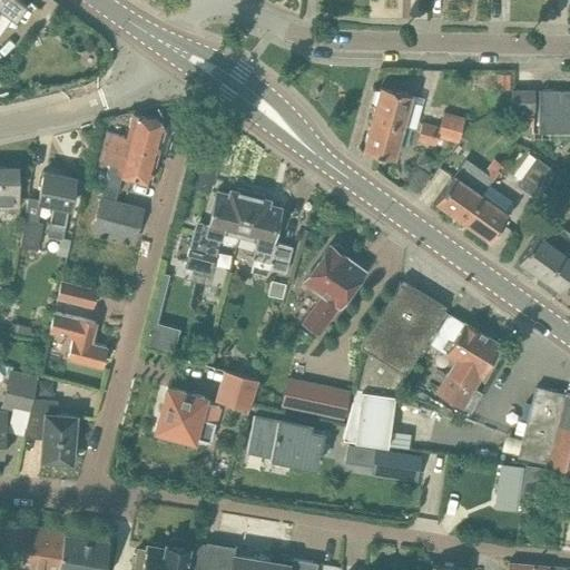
[(0,0),(0,16),(3,11),(16,20),(27,5),(19,0),(0,0)]
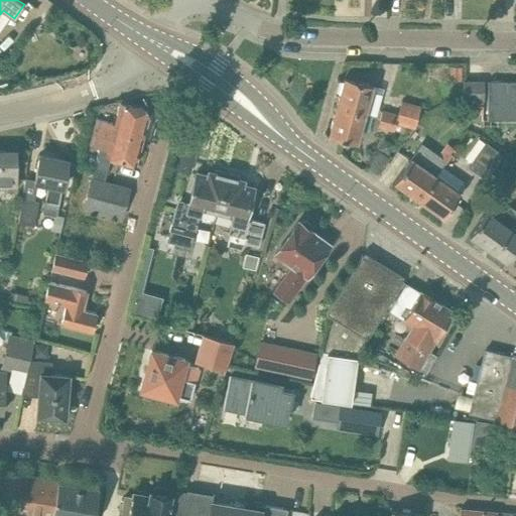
[(450,69),(450,82),(463,82),(463,70),(450,69)]
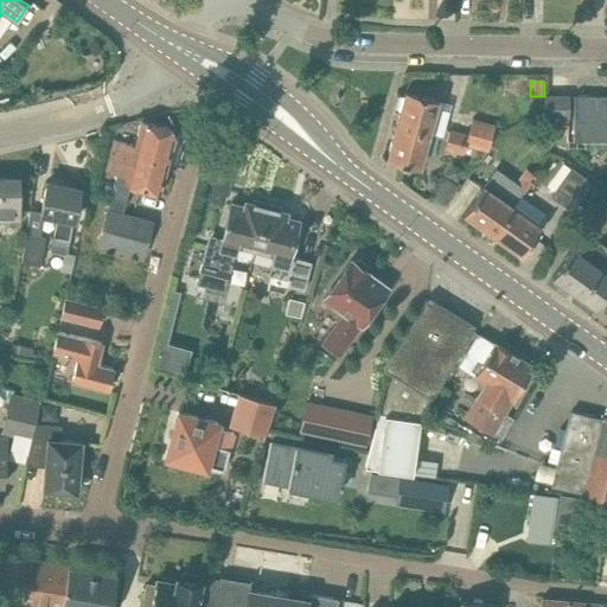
[(406,91),(396,125),(429,134),(439,100),(406,91)]
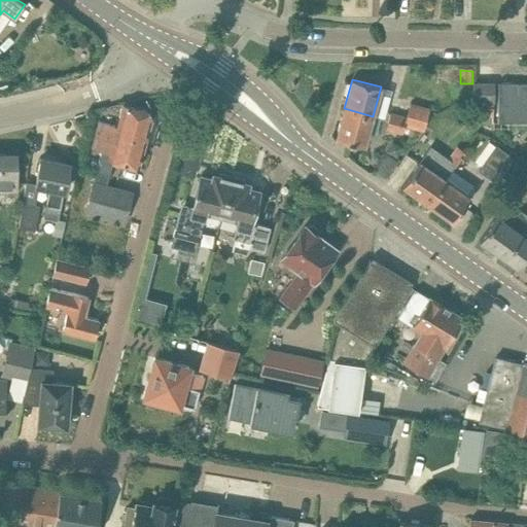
[(498,123),(517,123),(526,121),(526,83),(517,83),(517,82),(498,82),(498,123)]
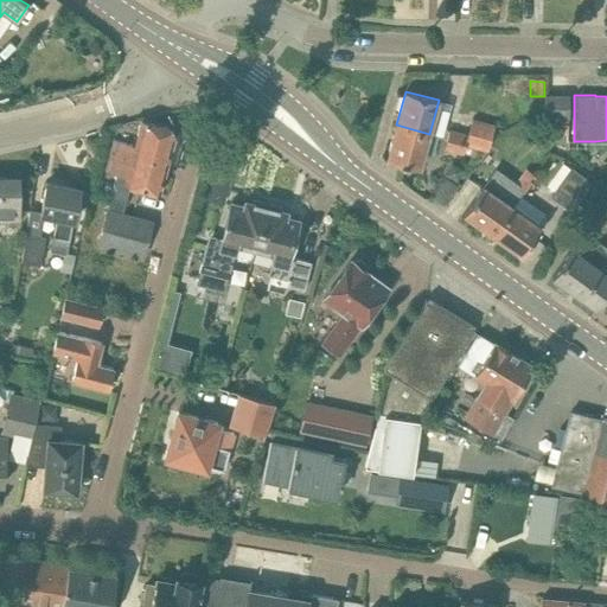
[(568,96),(544,96),(544,135),(568,135),(568,96)]
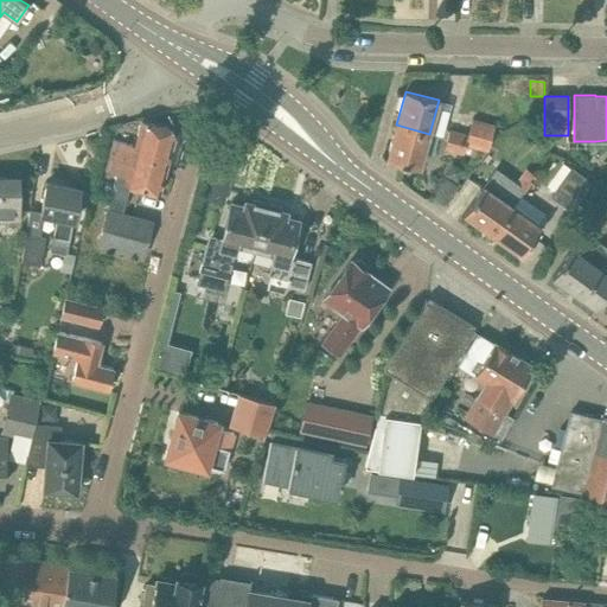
[(449,131),(447,140),(466,146),(487,152),(494,126),(473,120),(468,135),(449,131)]
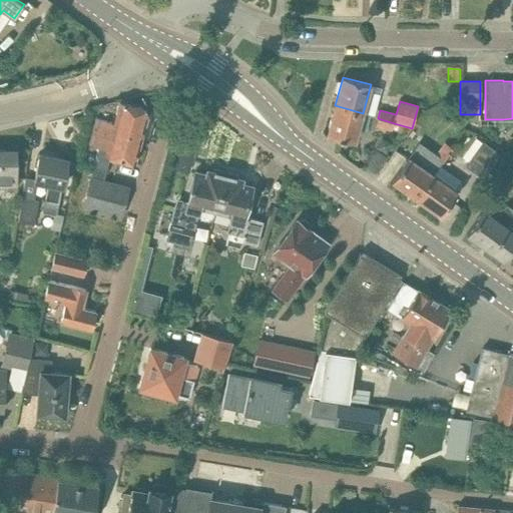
[(112,133),(141,141),(148,114),(145,108),(120,102),(114,123),(97,118),(91,137),(88,146),(98,149),(98,148),(107,150),(112,133)]
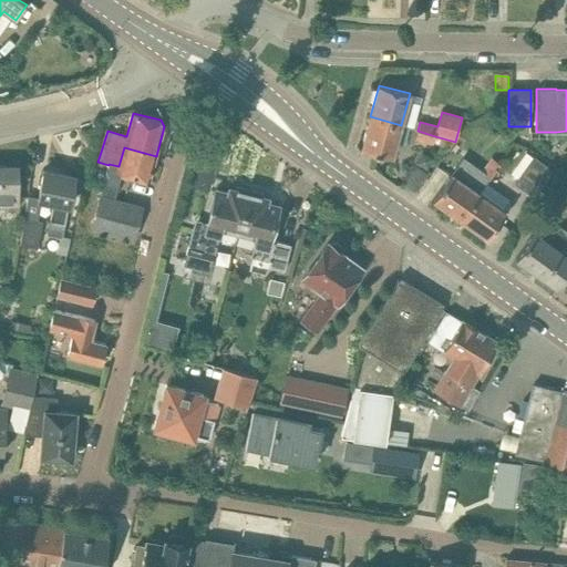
[(361,148),(375,153),(392,157),(401,125),(370,116),(361,148)]
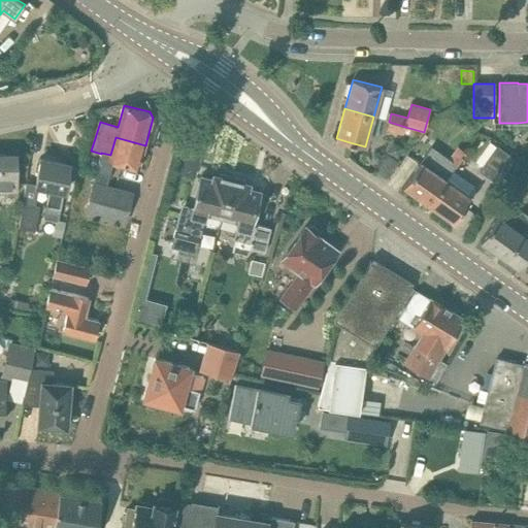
[(405,127),(389,122),(387,130),(403,135),(405,127)]
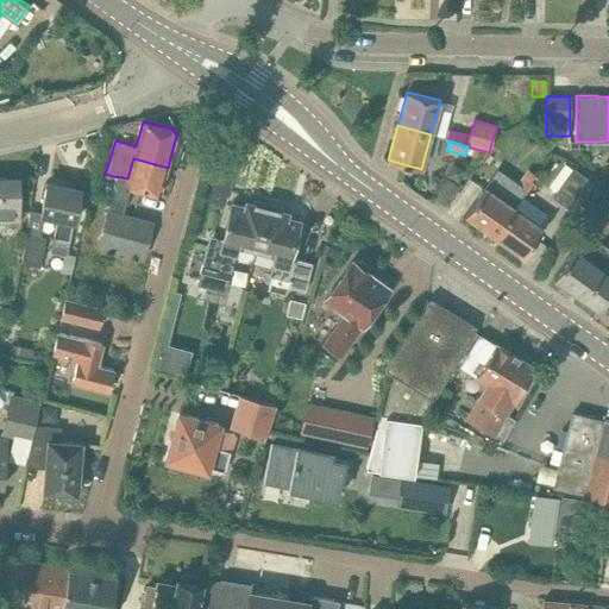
[(111,200),(125,203),(130,187),(161,195),(168,168),(133,158),(127,179),(117,176),(117,177),(111,200)]
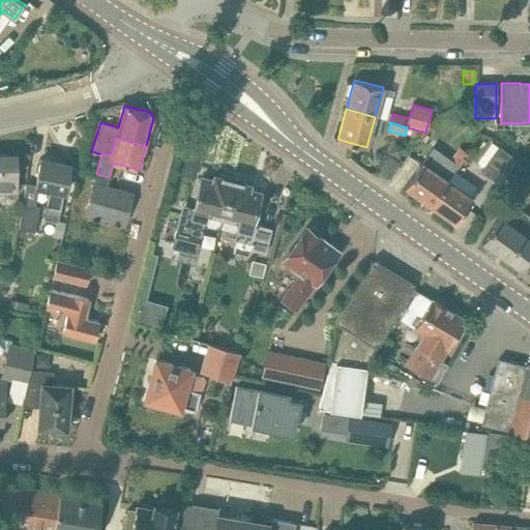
[(434,148),(422,164),(421,163),(405,186),(430,204),(467,152),(460,147),(452,154),(448,151),(444,155),(434,148)]
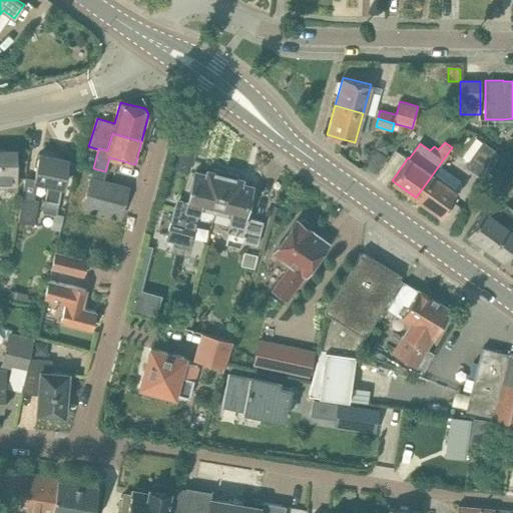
[(416,197),(441,215),(457,192),(454,189),(460,179),(440,165),(453,148),(452,147),(416,197)]
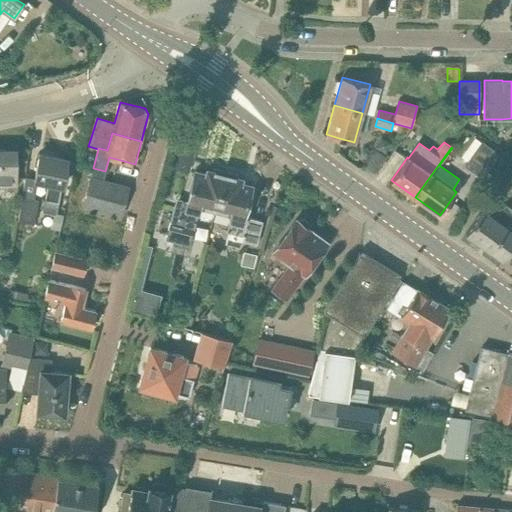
[(16,149),(0,149),(0,181),(2,182),(2,186),(15,186),(15,172),(16,172),(16,149)]
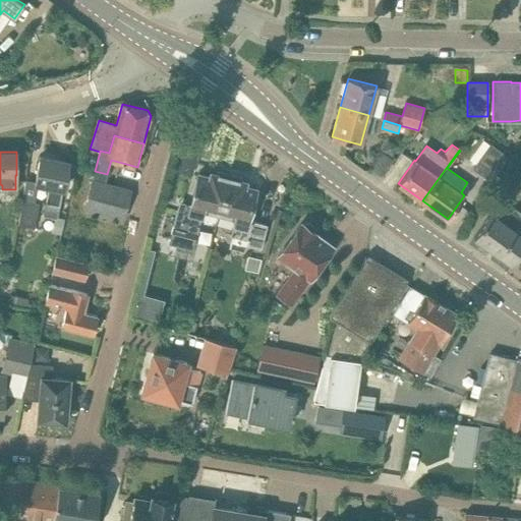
[(69,162),(40,157),(35,184),(49,186),(44,215),(57,218),(54,233),(61,235),(65,219),(57,217),(62,189),(63,189),(69,162)]
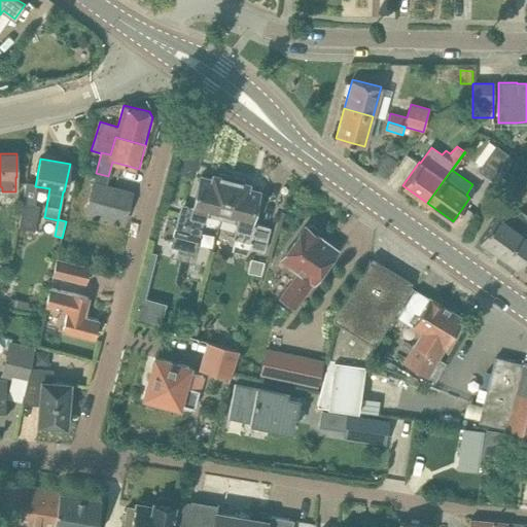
[(501,174),(484,163),(479,170),(496,182),(501,174)]
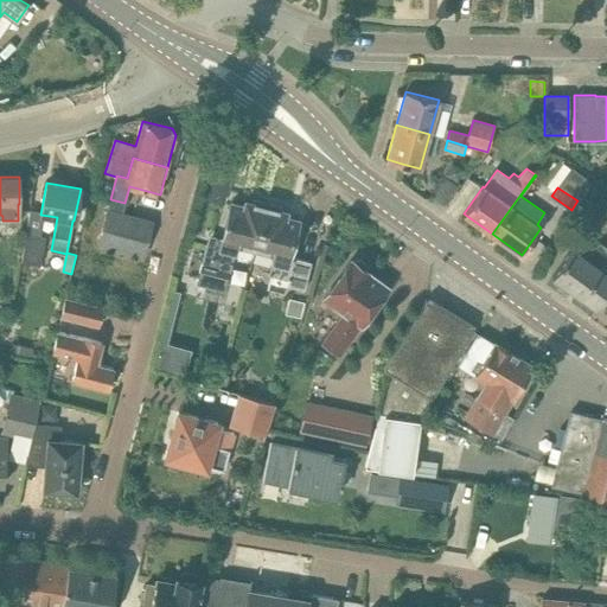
[(125,203),(110,199),(107,210),(97,246),(144,257),(152,222),(122,213),(125,203)]
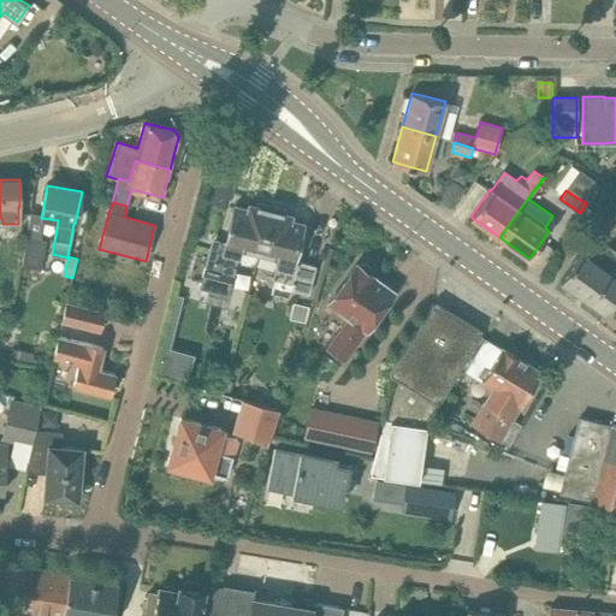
[(241,248),(259,253),(271,206),(256,202),(254,206),(249,205),(249,206),(236,202),(225,243),(219,241),(213,267),(206,266),(201,283),(230,290),(241,248)]
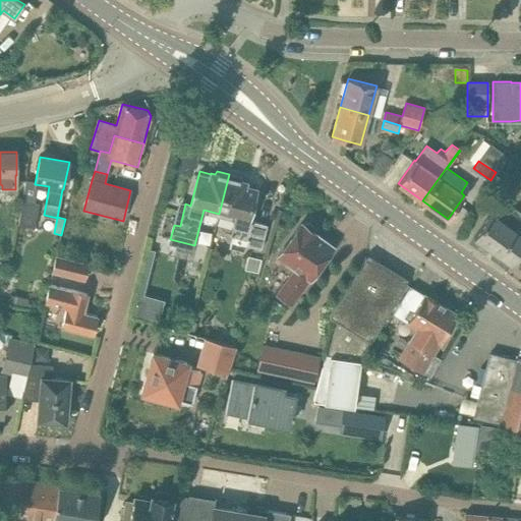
[(229,174),(219,214),(235,219),(231,235),(247,240),(246,245),(261,249),(268,225),(248,220),(256,189),(244,186),(245,182),(240,181),(241,177),(229,174)]
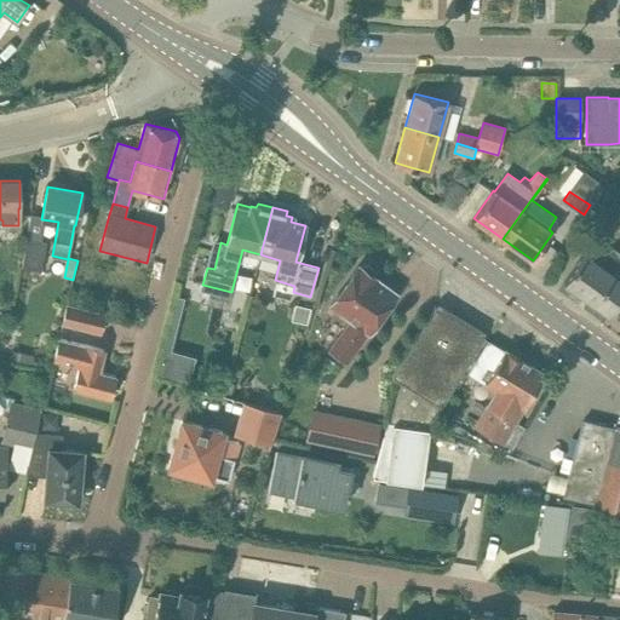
[(46,244),(27,240),(21,268),(41,271),(46,244)]
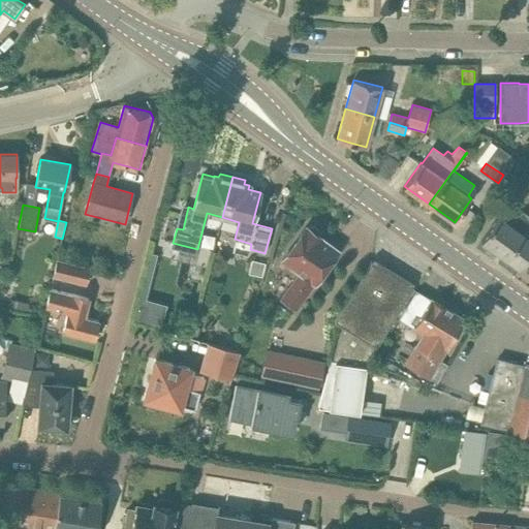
[(498,217),(481,241),(520,269),(528,254),(528,238),(524,235),(528,226),(528,213),(528,215),(522,211),(518,216),(517,215),(509,225),(498,217)]
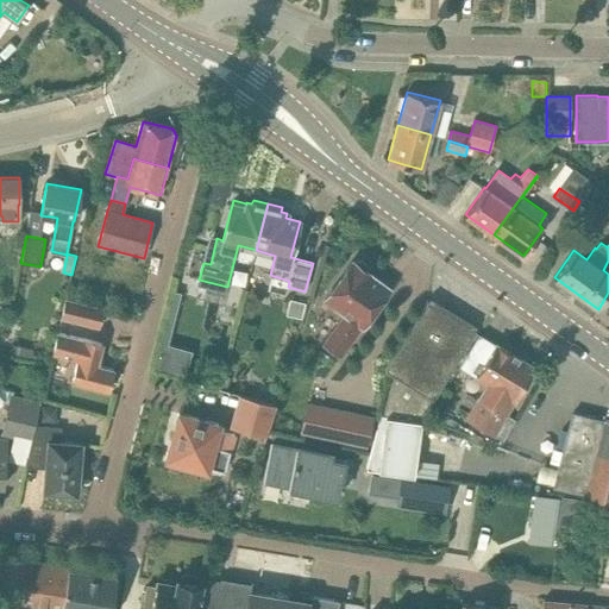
[(345,315),(322,345),(339,357),(376,307),(389,288),(370,274),(368,272),(368,270),(368,265),(366,264),(362,261),(356,261),(355,263),(352,261),(324,300),(345,315)]
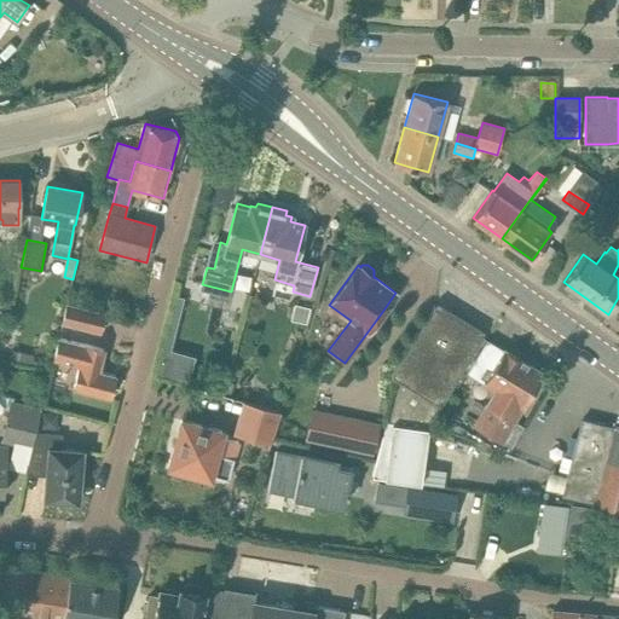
[(105,314),(65,304),(61,323),(100,333),(105,314)]
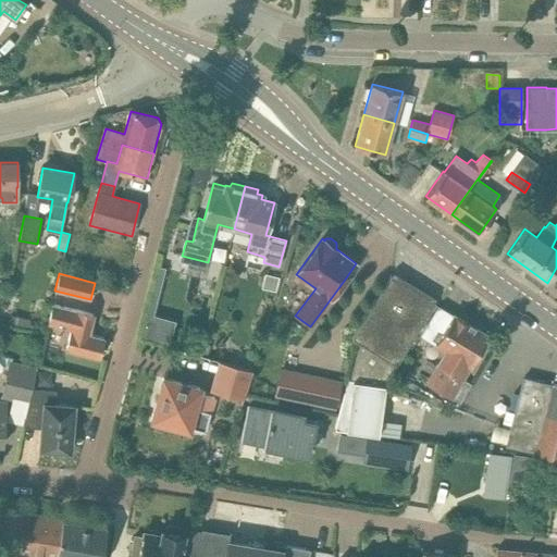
[(349,379),(342,430),(378,434),(385,384),(384,384),(435,302),(433,302),(418,293),(408,286),(407,286),(392,276),(391,275),(351,337),(360,343),(349,379)]
